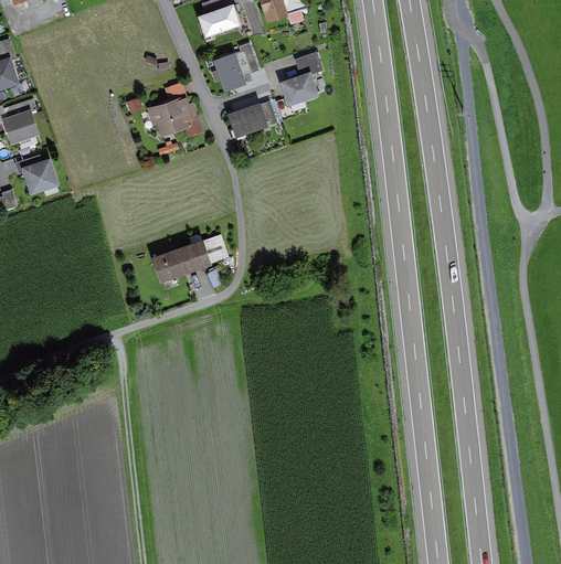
[(297,0),(261,0),(268,21),(300,9),(297,0)]
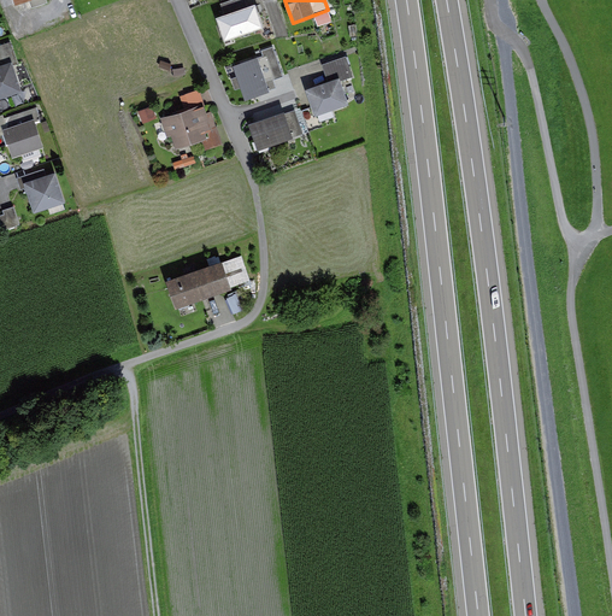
[(259,29),(249,5),(215,18),(223,41),(259,29)]
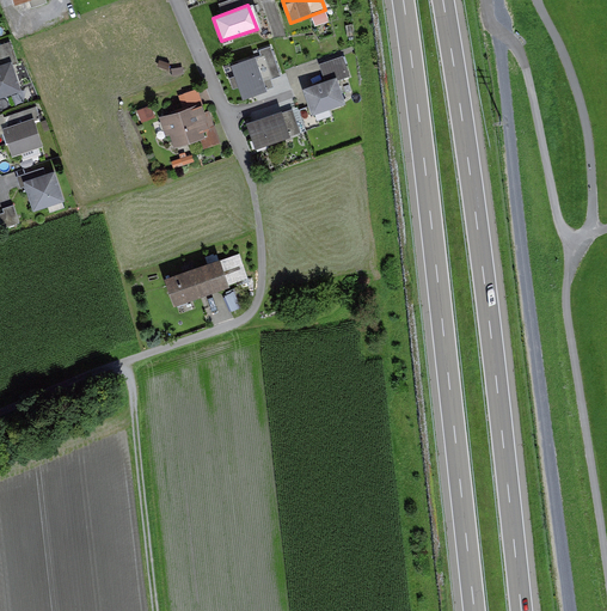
[(261,56),(231,67),(241,99),(271,89),(261,56)]
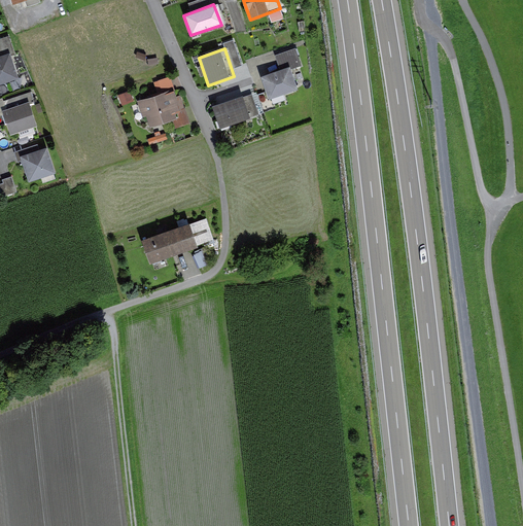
[(298,90),(290,70),(302,66),(295,48),(275,56),(279,70),(260,77),(269,100),(298,90)]
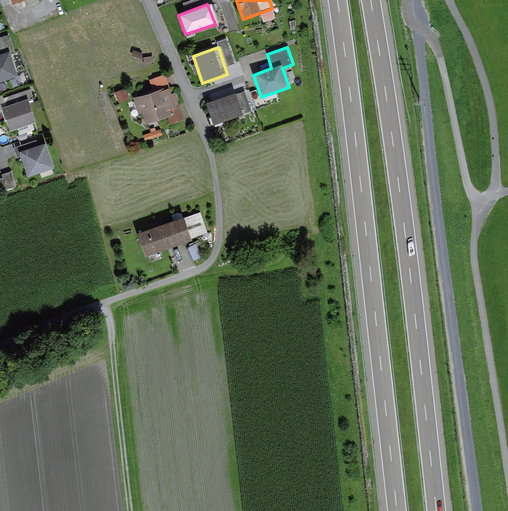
[(6,50),(0,52),(0,82),(15,76),(6,50)]
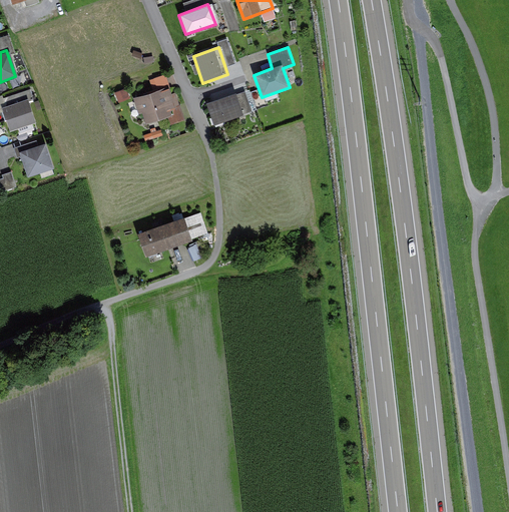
[(176,110),(168,87),(137,98),(145,121),(176,110)]
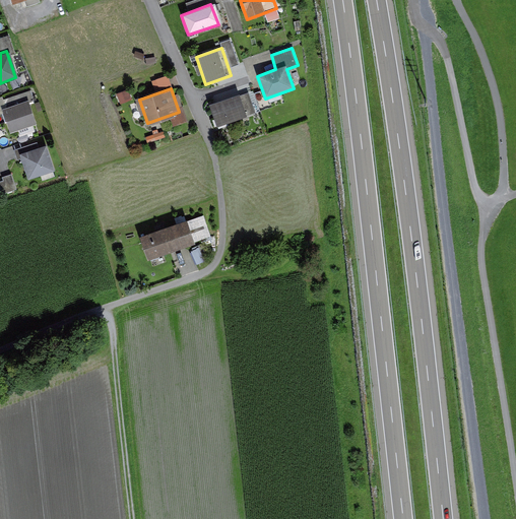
[(245,88),(209,102),(218,127),(254,114),(245,88)]
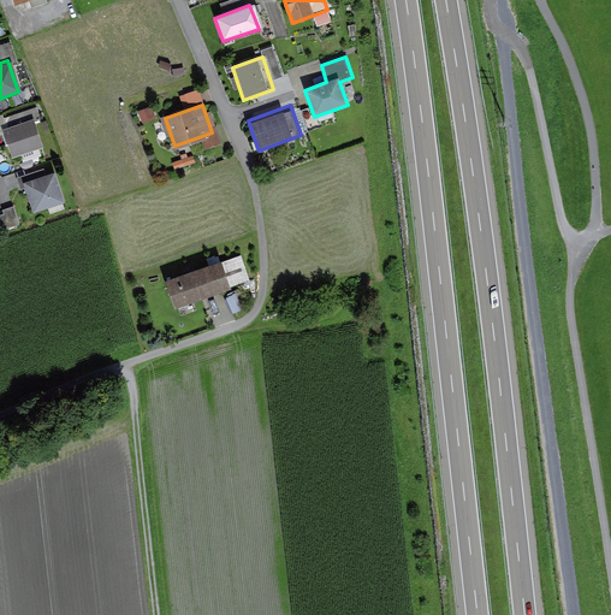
[(40,147),(30,118),(1,128),(12,158),(40,147)]
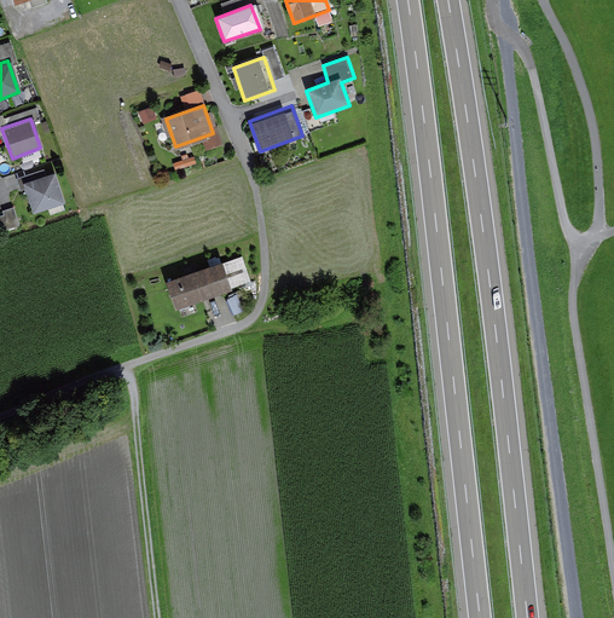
[(63,201),(53,172),(23,183),(33,212),(63,201)]
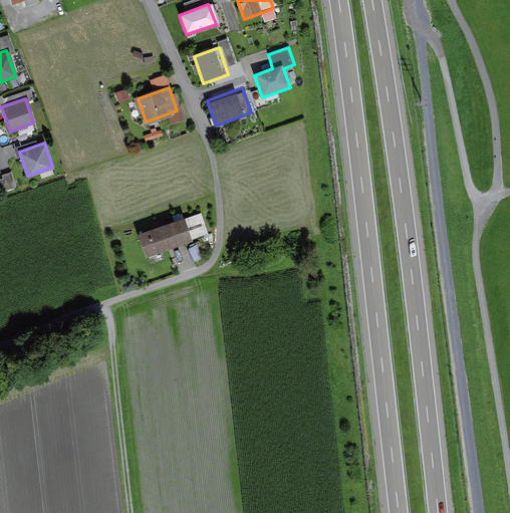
[(193,242),(185,219),(138,235),(146,258),(193,242)]
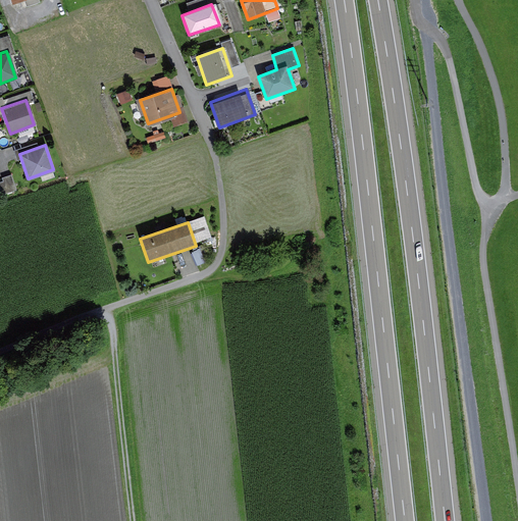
All buildings are outlined.
